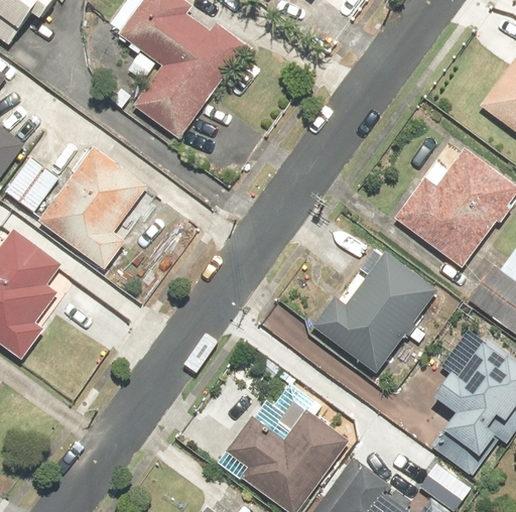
[(0,0),(0,38),(9,45),(29,17),(36,23),(53,0),(0,0)]
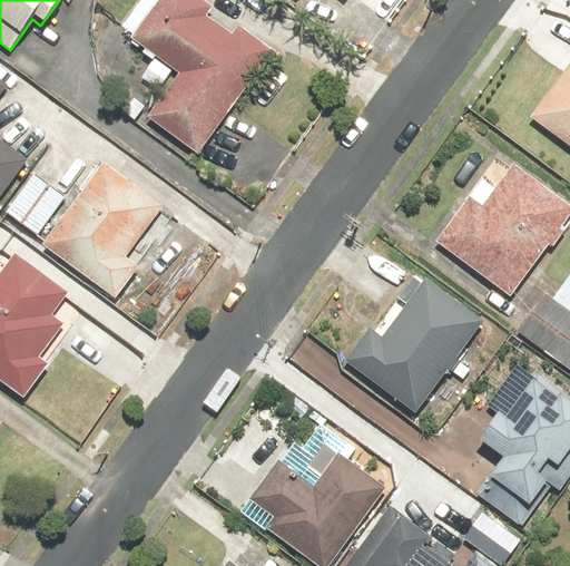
[(146,117),(198,154),(272,50),(237,26),(231,35),(204,15),(210,7),(200,0),(157,0),(129,40),(177,75),(146,117)]
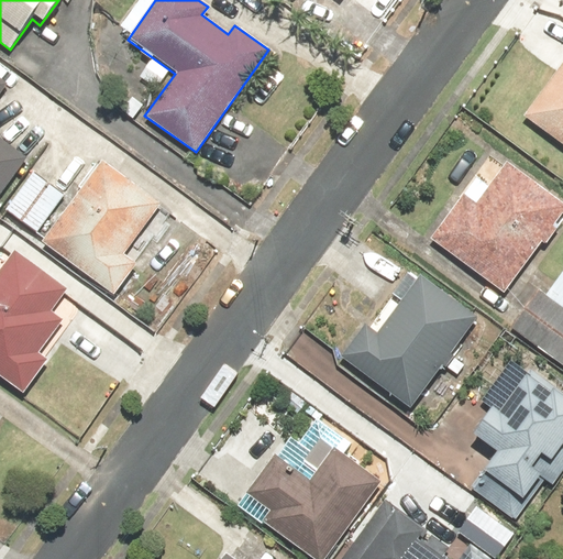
[(562,61),(523,114),(562,143),(562,61)]
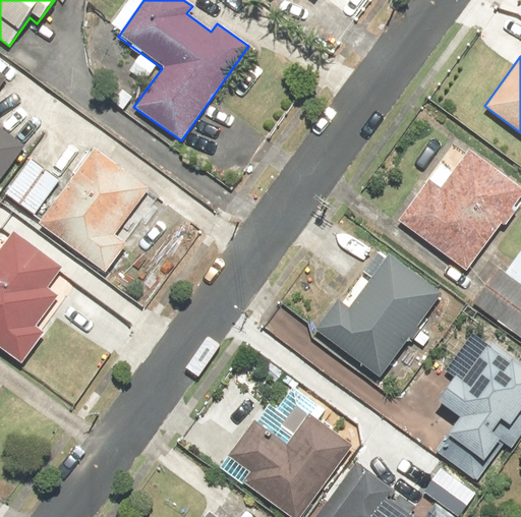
[(0,178),(24,145),(0,127),(0,85),(6,77),(0,72),(0,178)]
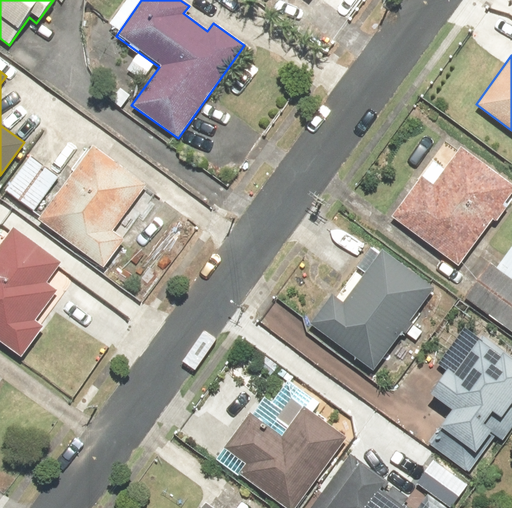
[(445,167),(433,158),(390,215),(457,265),(493,218),(498,222),(511,203),(511,182),(462,145),(445,167)]
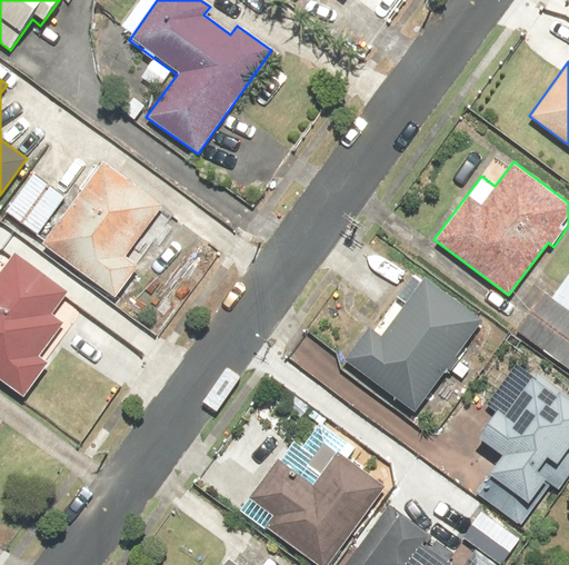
[(102,164),(41,246),(113,298),(138,266),(125,257),(162,207),(102,164)]
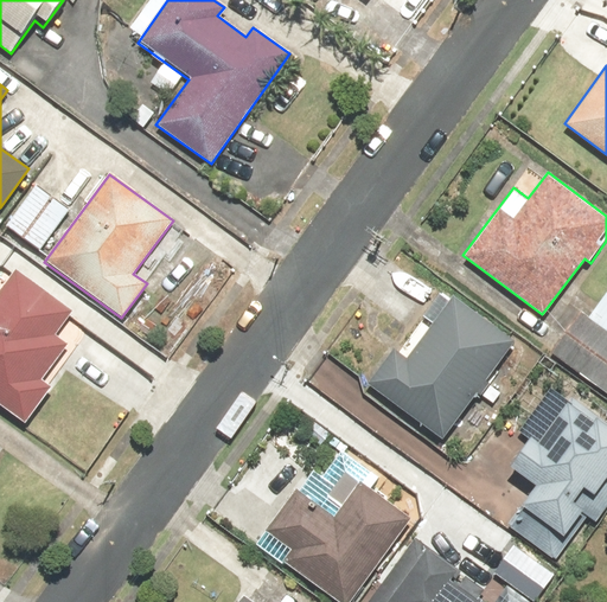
[(36,185),(5,226),(38,250),(68,209),(36,185)]
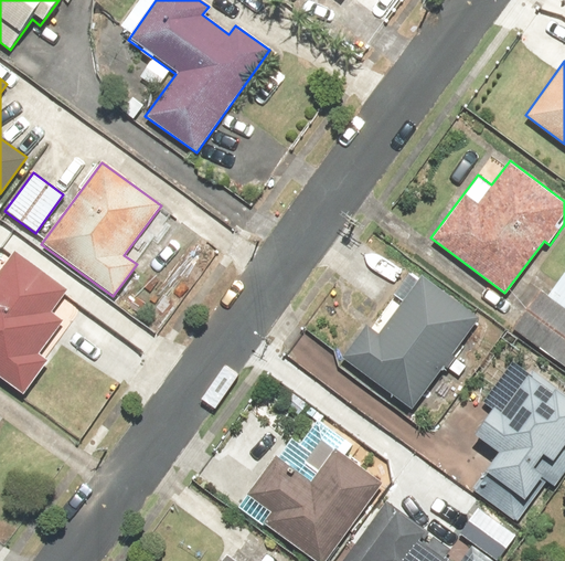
[(13,251),(0,268),(0,379),(22,395),(48,360),(39,353),(62,320),(50,311),(66,289),(13,251)]
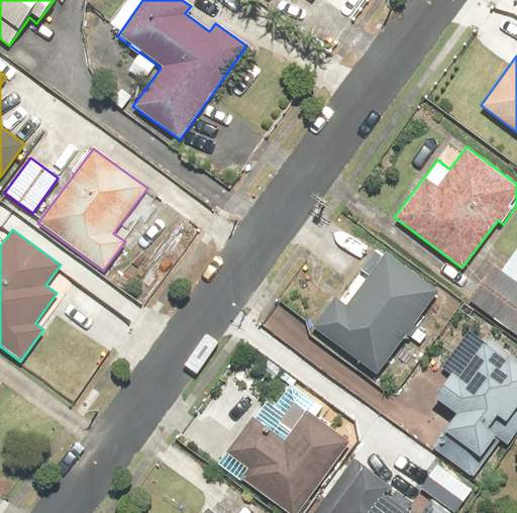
[(516,332),(516,249),(503,270),(495,265),(471,299),(516,332)]
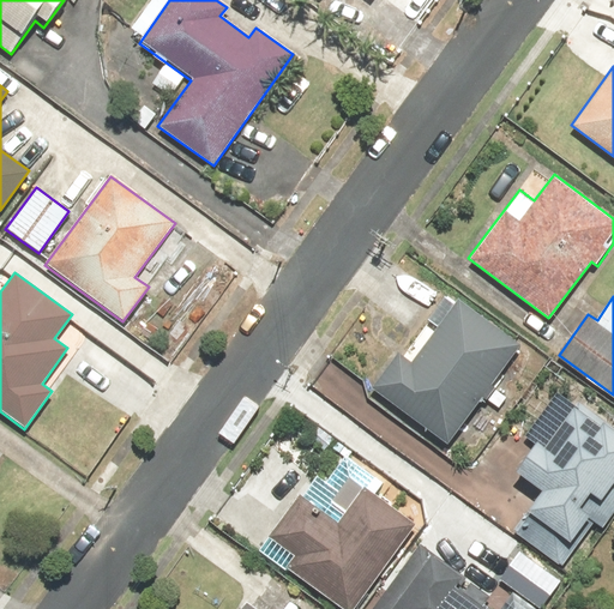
[(413,333),(372,386),(446,444),(521,348),(459,300),(426,343),(413,333)]
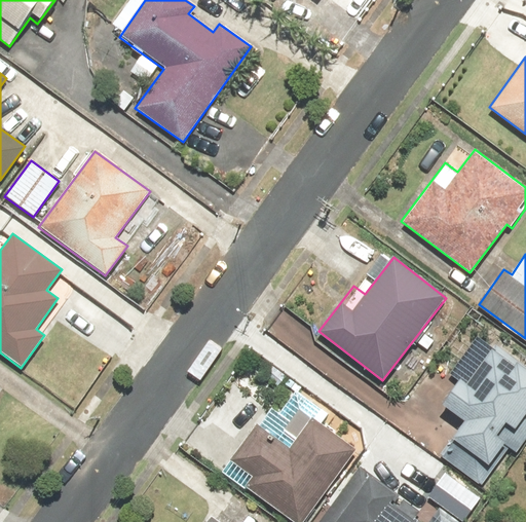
[(525,365),(494,344),(464,389),(456,384),(441,408),(463,422),(451,442),(487,465),(503,441),(496,437),(505,422),(515,429),(525,411),(525,365)]
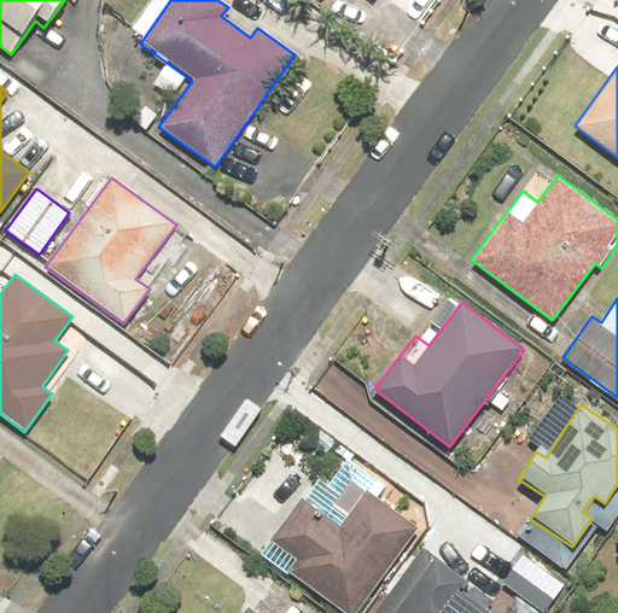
[(293,560),(286,570),(347,612),(350,612),(414,524),(366,490),(339,527),(301,500),(269,542),(293,560)]
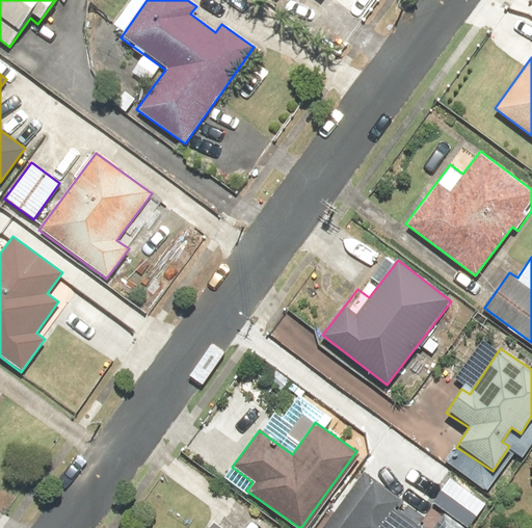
[(423,517),(364,472),(321,527),(416,527),(415,527),(423,517)]
